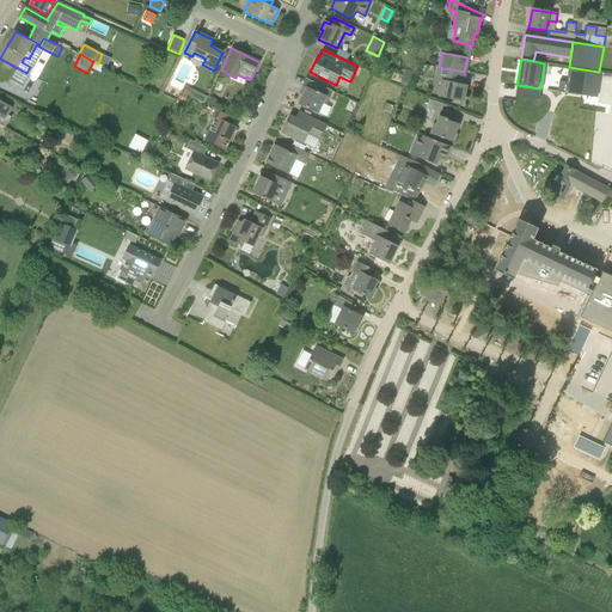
[(461,84),(464,72),(439,67),(434,86),(440,87),(439,97),(464,102),(466,85),(461,84)]
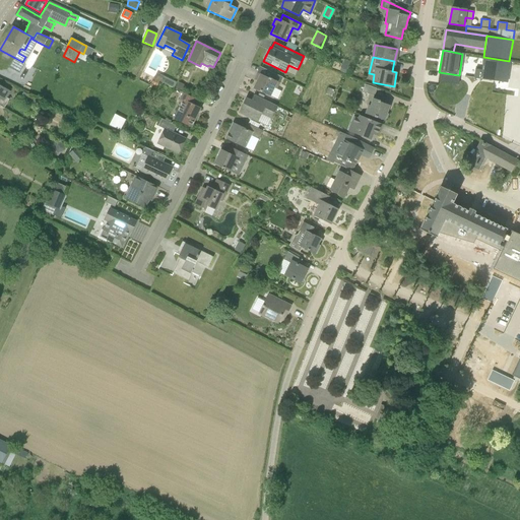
[(474,78),(506,82),(509,61),(483,57),(481,70),(475,69),(474,78)]
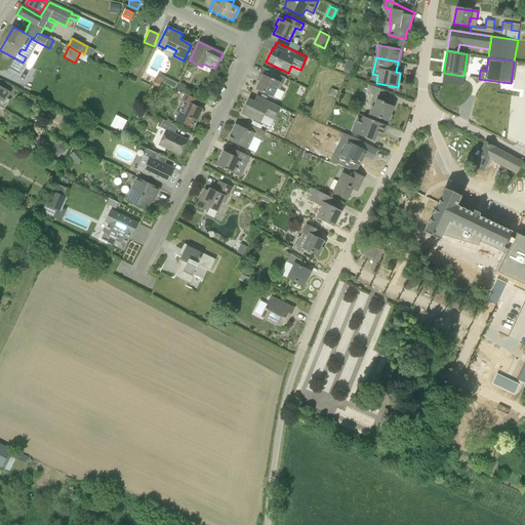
[(349,74),(353,63),(347,61),(342,72),(349,74)]
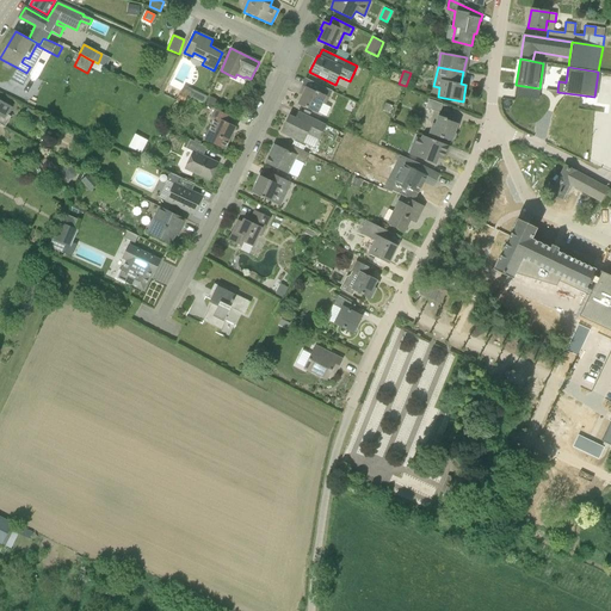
[(325,104),(332,91),(306,79),(301,90),(304,91),(298,104),(318,113),(322,103),(325,104)]
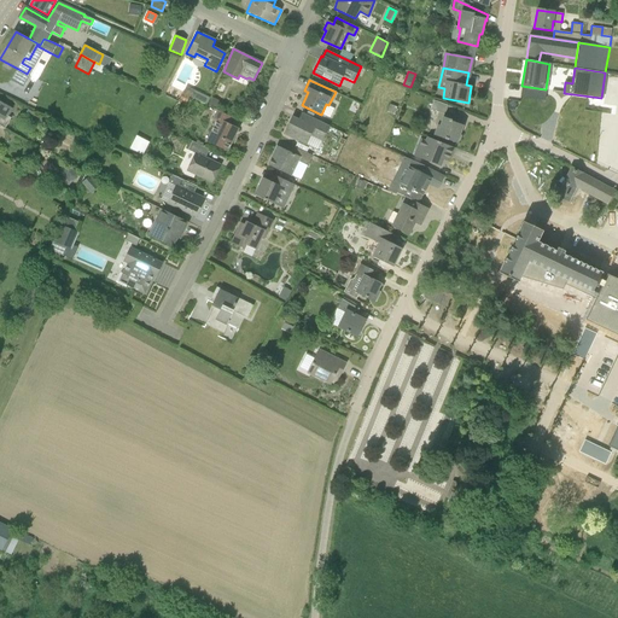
[(182,93),(207,105),(210,98),(186,87),(182,93)]
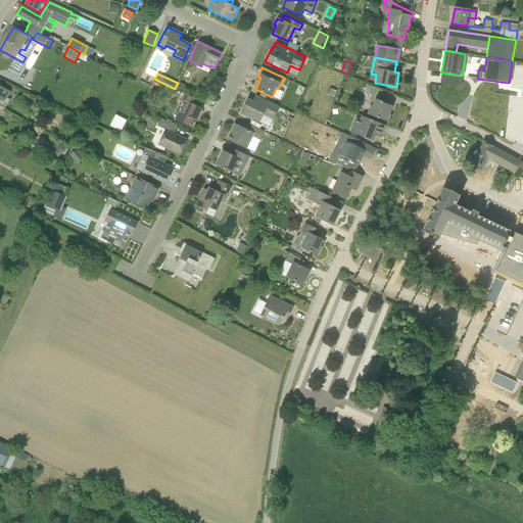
[(296,112),(304,115),(307,107),(303,105),(314,82),(311,81),(306,89),(302,96),(300,104),(296,112)]
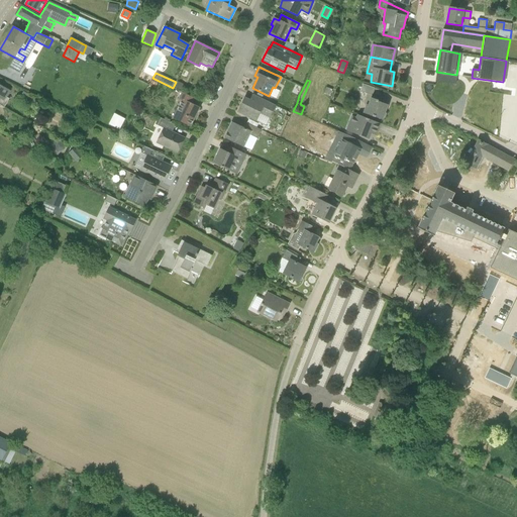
[(178,81),(175,88),(181,91),(184,84),(178,81)]
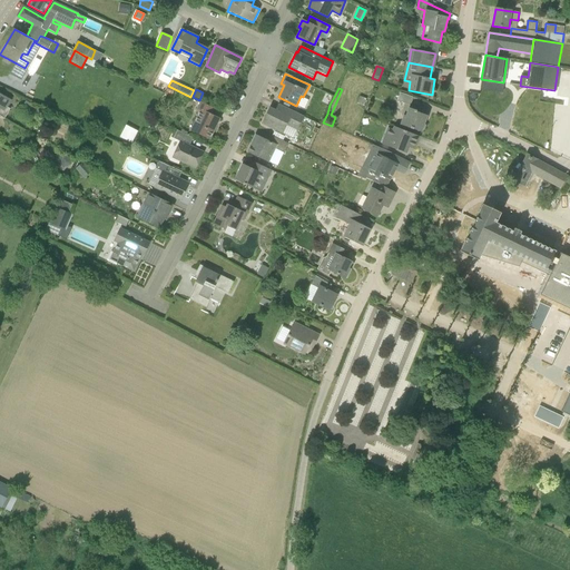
[(410,106),(413,97),(400,92),(397,100),(410,106)]
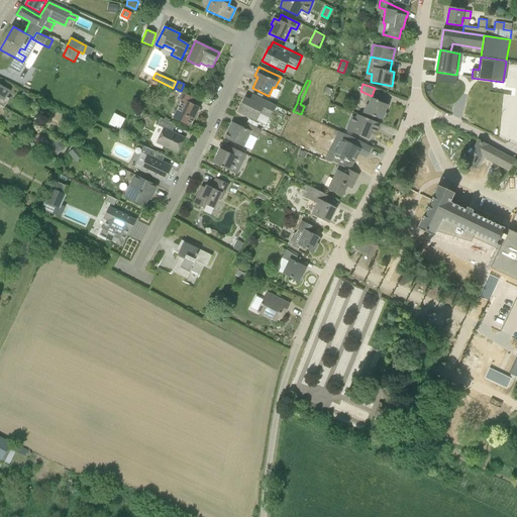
[(0,98),(3,100),(9,90),(0,85),(0,98)]
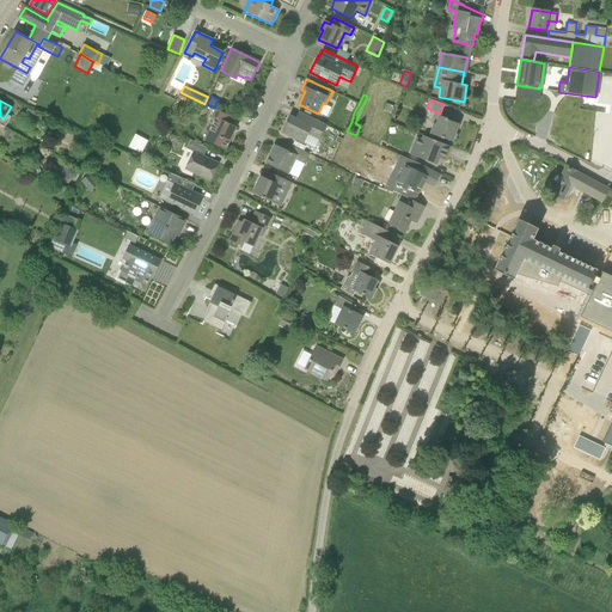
[(384,111),(391,114),(393,106),(386,104),(384,111)]
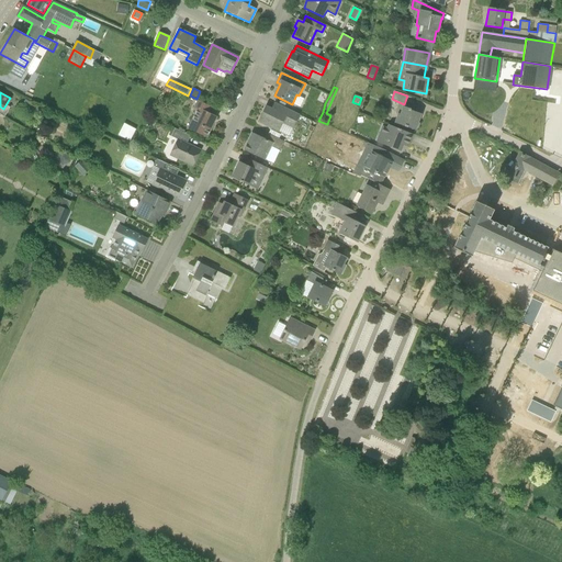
[(476,109),(485,115),(496,102),(486,96),(476,109)]
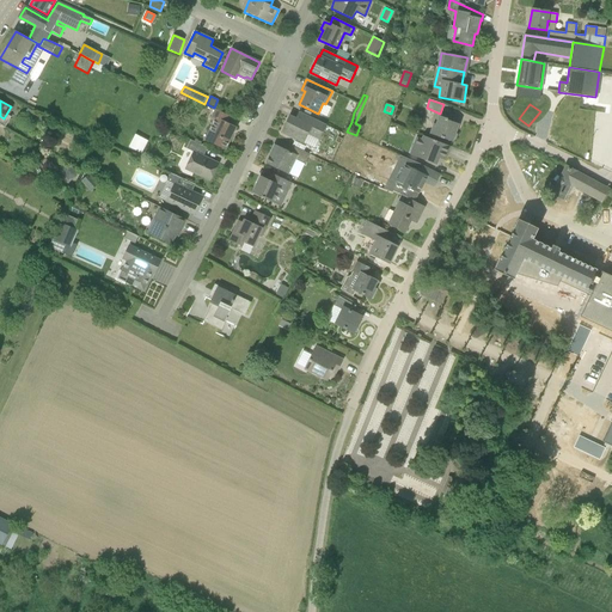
[(35,121),(38,115),(28,108),(24,115),(35,121)]
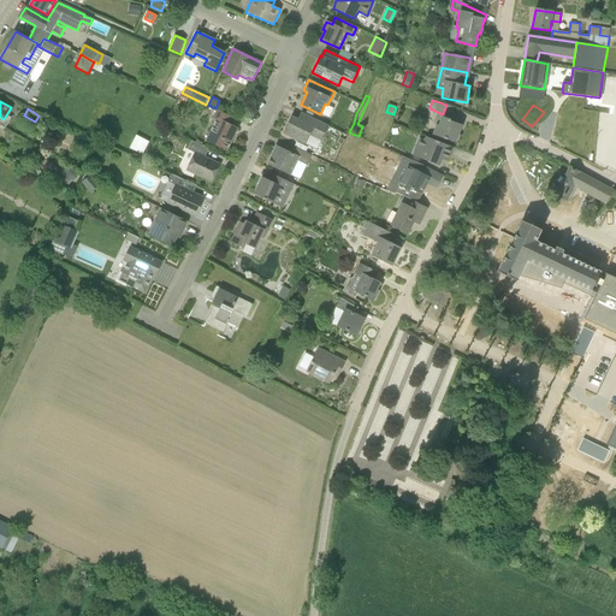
[(226,150),(237,129),(229,124),(232,118),(218,111),(214,118),(217,119),(207,141),(226,150)]
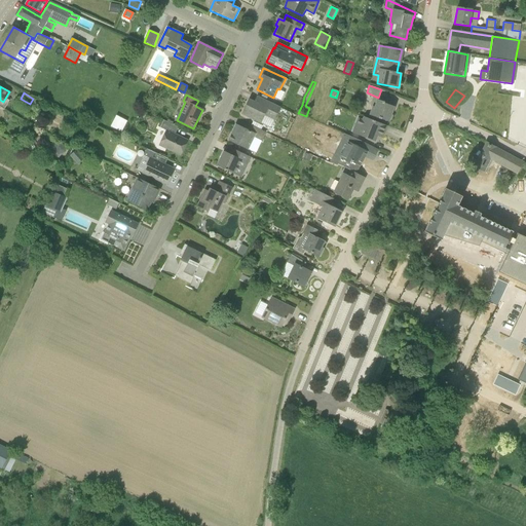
[(274,120),(280,108),(257,97),(254,102),(249,99),(241,114),(261,123),(264,115),(274,120)]
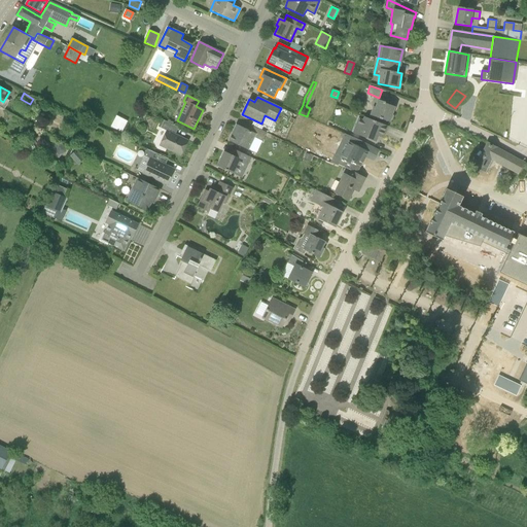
[(389,121),(395,107),(377,100),(375,107),(373,106),(371,113),(389,121)]
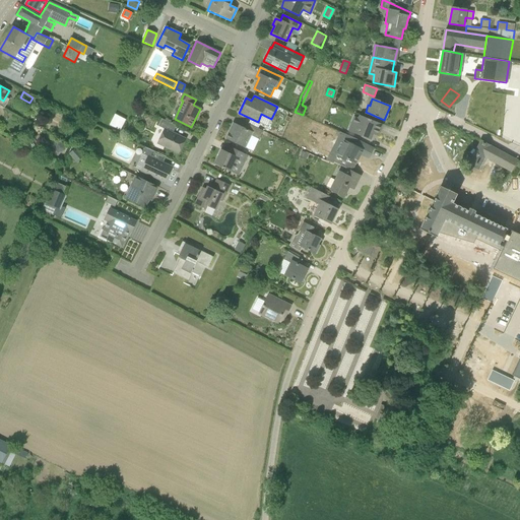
[(116,113),(111,124),(122,129),(127,118),(116,113)]
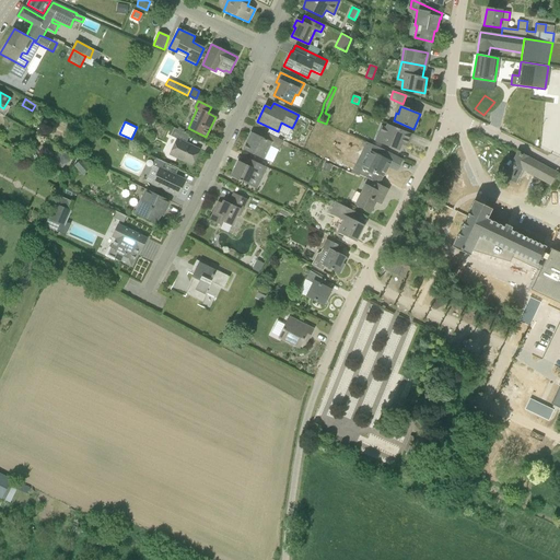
[(407,148),(412,135),(387,125),(386,127),(382,126),(375,141),(399,151),(401,144),(407,148)]
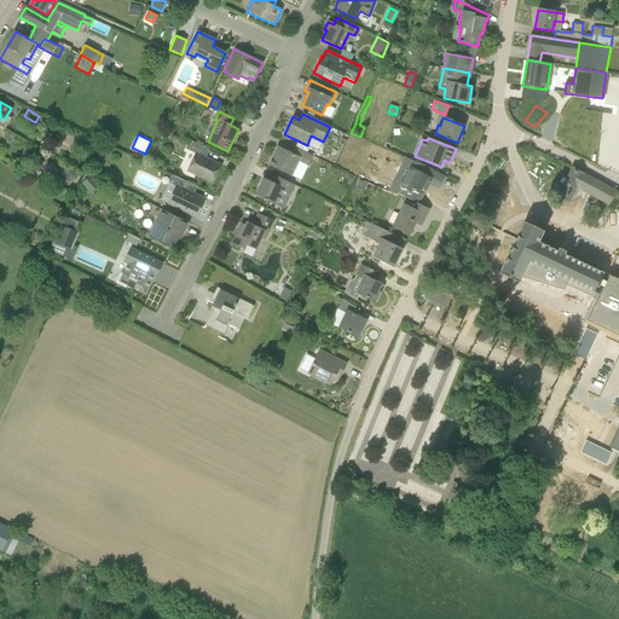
[(212,183),(220,165),(206,158),(210,150),(192,142),(189,150),(196,154),(187,172),(212,183)]
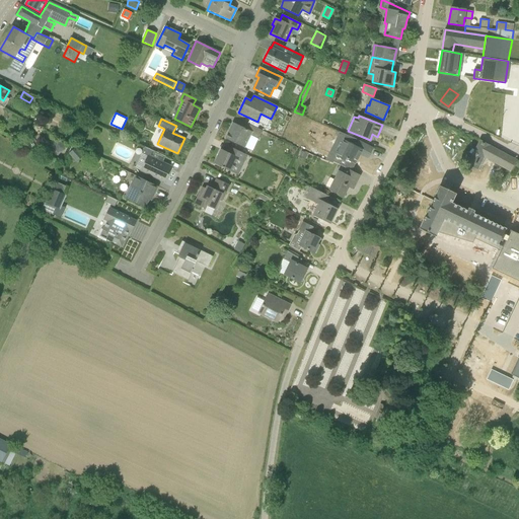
[(257,139),(262,131),(247,124),(244,129),(233,124),(226,138),(244,147),(249,135),(257,139)]
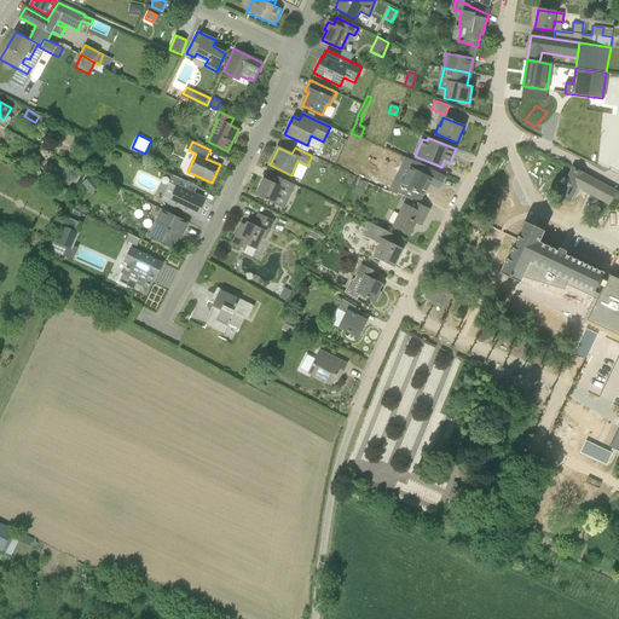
[(397,192),(412,201),(420,204),(429,185),(439,190),(445,177),(424,166),(422,173),(412,168),(411,163),(397,168),(399,178),(403,177),(405,178),(397,192)]
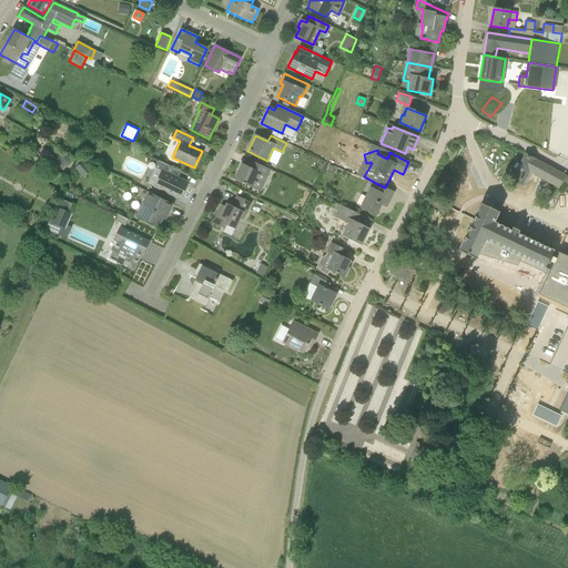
[(71,163),(67,153),(58,158),(63,168),(71,163)]
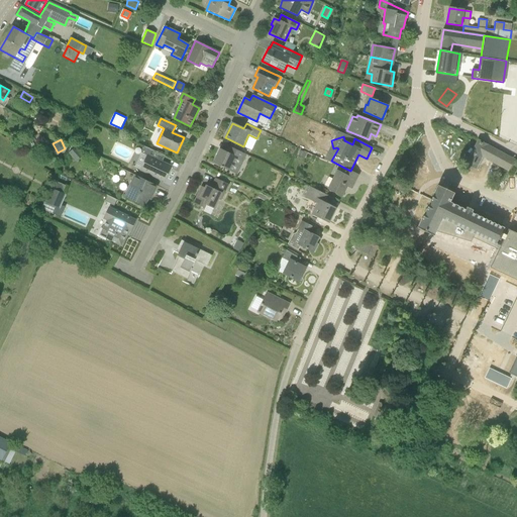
[(477,170),(477,169),(479,170),(481,165),(479,164),(482,157),(508,171),(512,165),(516,167),(516,161),(488,144),(484,142),(478,139),(466,165),(477,170)]
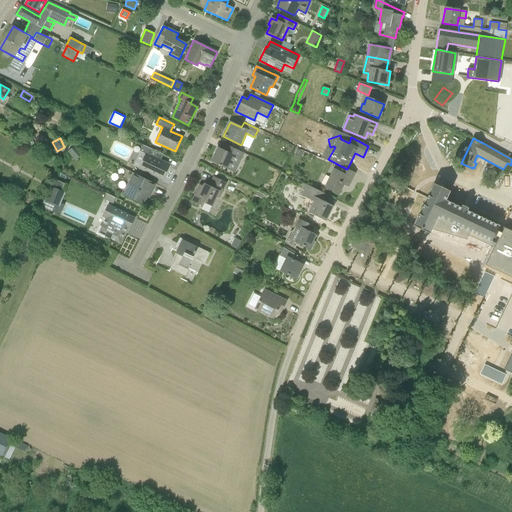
[(162,179),(169,165),(154,158),(157,152),(143,145),(140,152),(146,155),(139,168),(162,179)]
